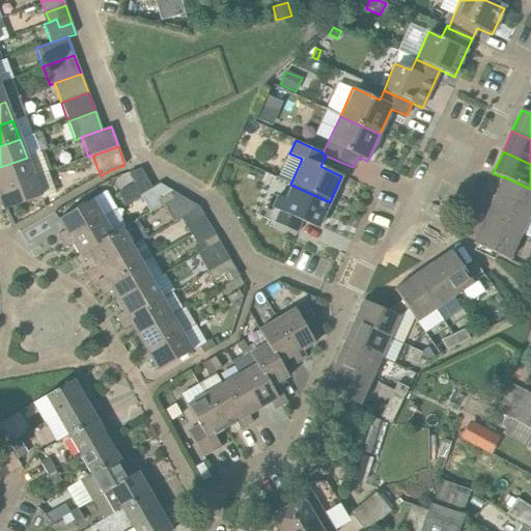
[(0,190),(34,177),(27,158),(0,167),(0,190)]
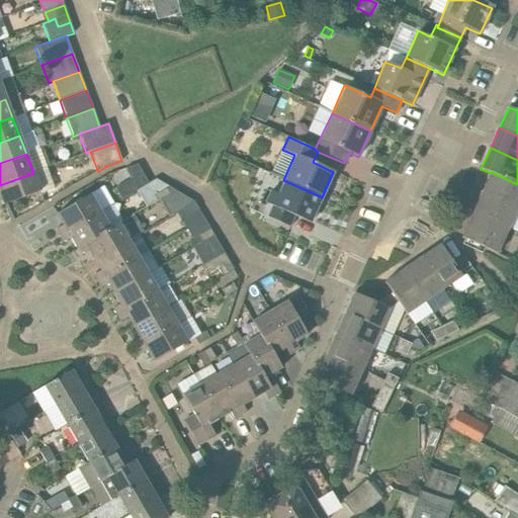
[(130,180),(142,173),(137,165),(123,169),(130,180)]
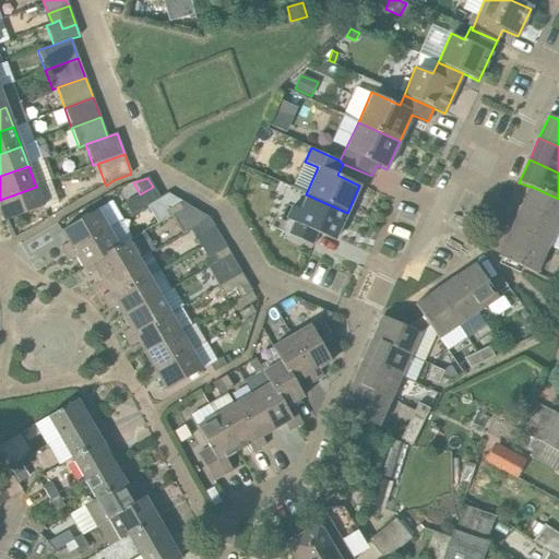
[(558,195),(558,197),(558,199),(530,186),(530,187),(521,207),(558,225),(558,223),(558,195)]
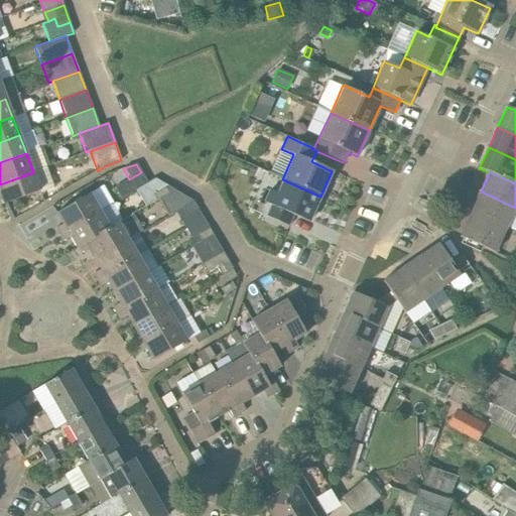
[(33,172),(0,184),(0,194),(4,205),(40,190),(33,172)]
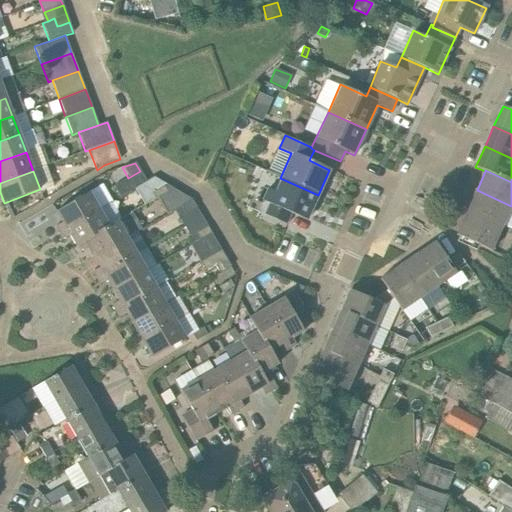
[(146,181),(140,171),(128,178),(124,180),(113,186),(119,197),(130,191),(134,189),(134,188),(146,181)]
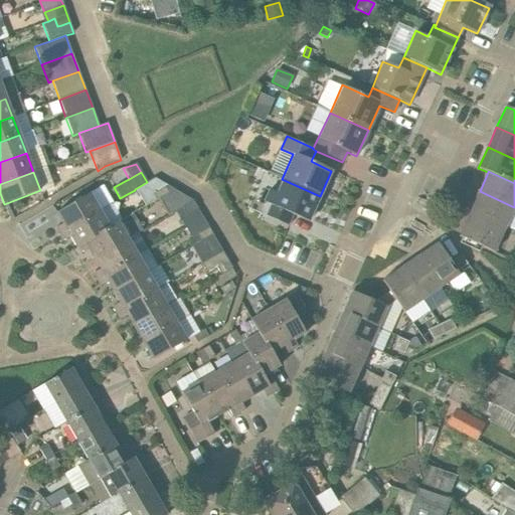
[(135,190),(145,206),(157,199),(154,193),(167,186),(154,178),(147,182),(135,189),(135,190)]
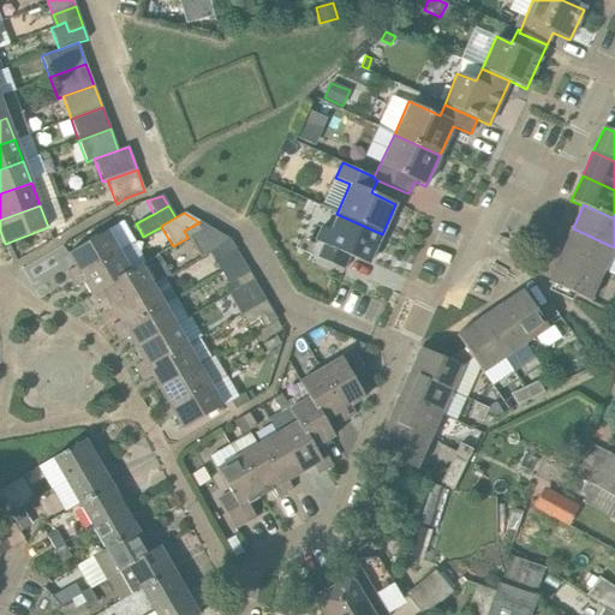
[(329,231),(322,227),(315,242),(322,244),(316,257),(345,270),(351,257),(368,266),(382,234),(336,214),(329,231)]
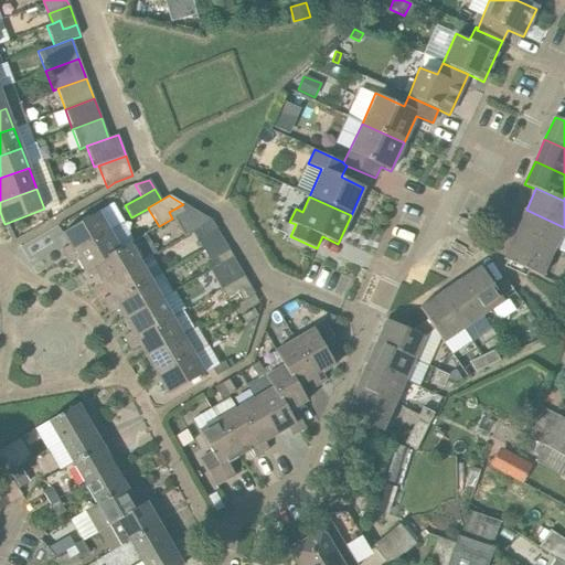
[(184,236),(192,232),(212,221),(183,204),(169,212),(172,219),(174,217),(184,236)]
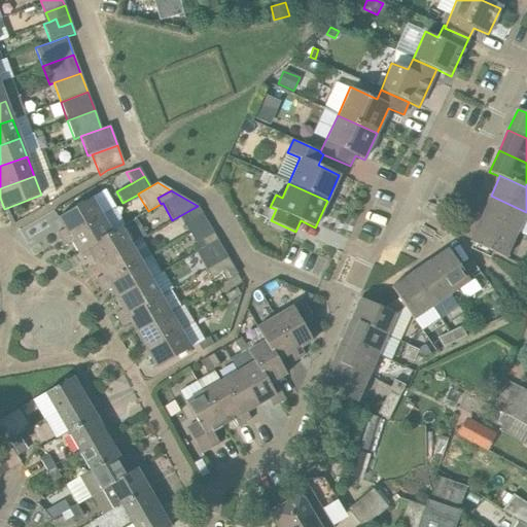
[(517,232),(526,212),(491,196),(482,216),(517,232)]
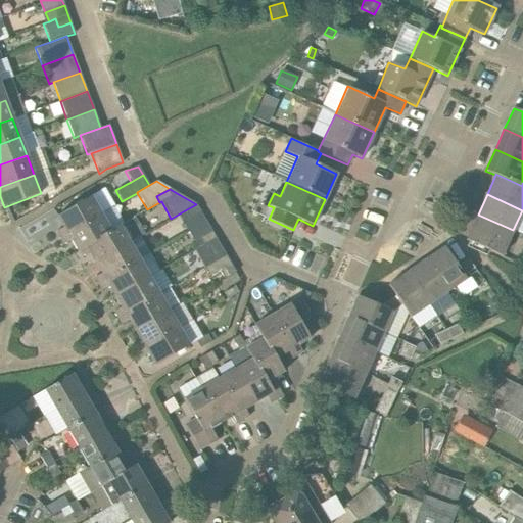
[(56,232),(60,238),(101,215),(91,197),(57,217),(63,228),(56,232)]
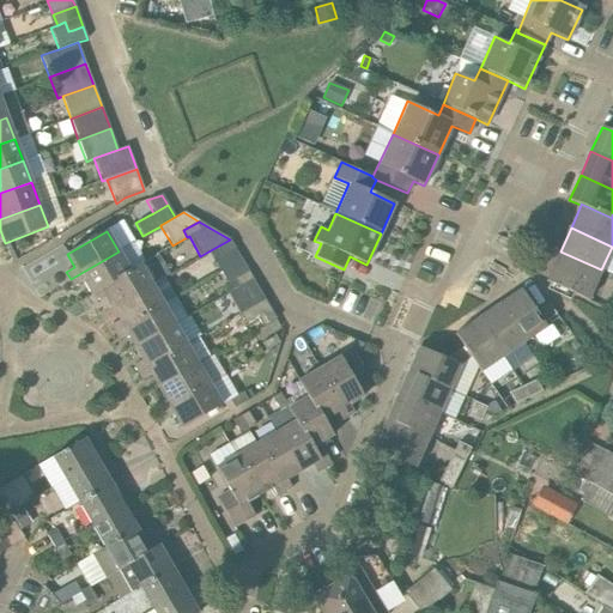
[(230,240),(208,252),(213,260),(235,248),(230,240)]
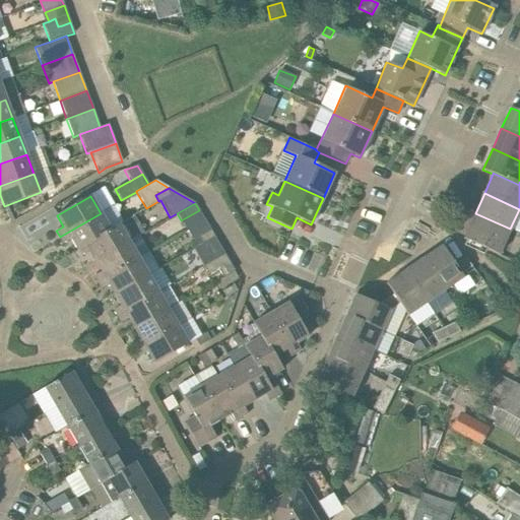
[(78,250),(78,249),(111,230),(110,229),(101,213),(60,237),(63,244),(70,240),(77,251),(78,250)]
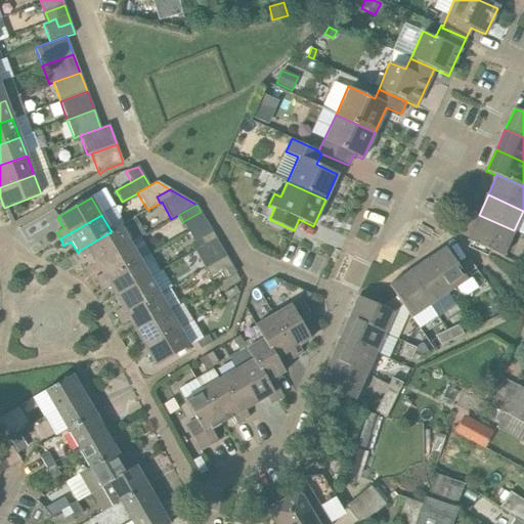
[(511,238),(514,230),(479,215),(467,242),(503,257),(511,238)]
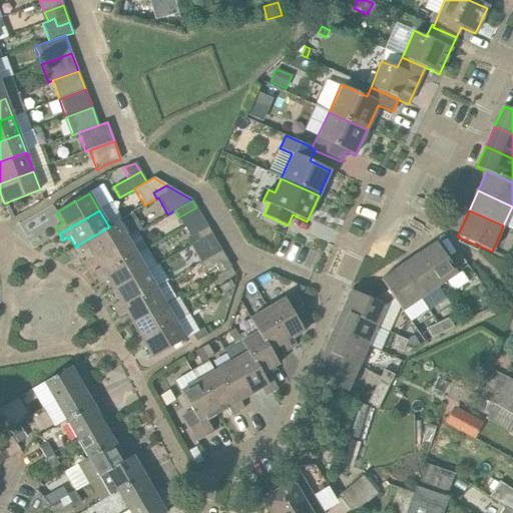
[(80,251),(87,247),(94,259),(127,239),(137,232),(141,230),(131,213),(116,222),(116,220),(108,225),(109,226),(77,245),(77,246),(80,251)]
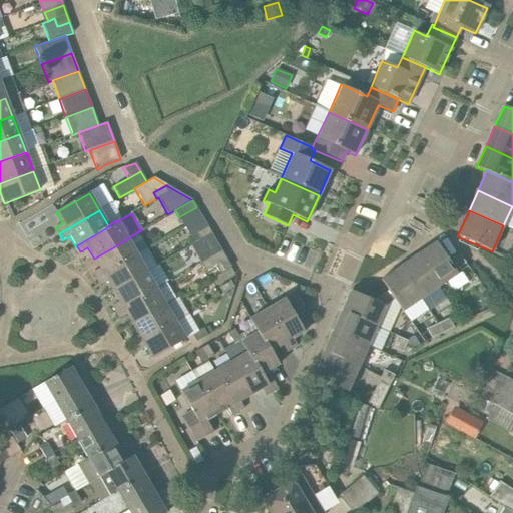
[(190,237),(193,243),(211,234),(207,227),(197,233),(190,237)]
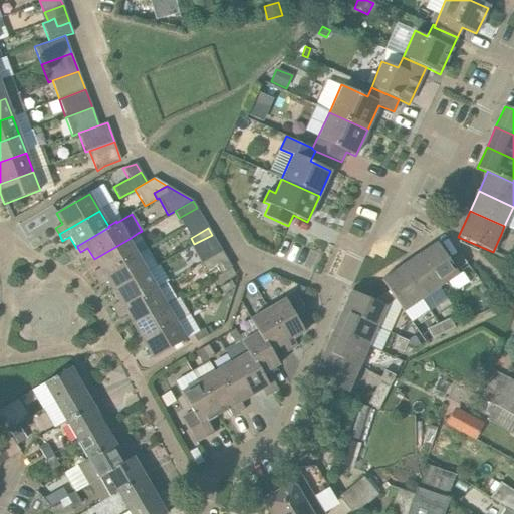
[(200,263),(222,251),(212,235),(194,244),(191,246),(200,263)]
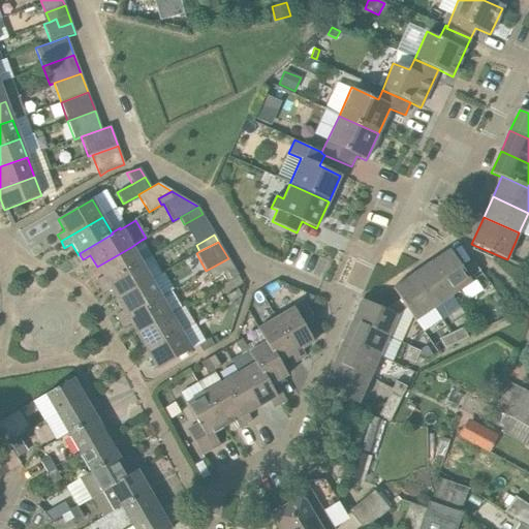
[(95,281),(99,287),(141,263),(131,247),(97,267),(103,277),(95,281)]
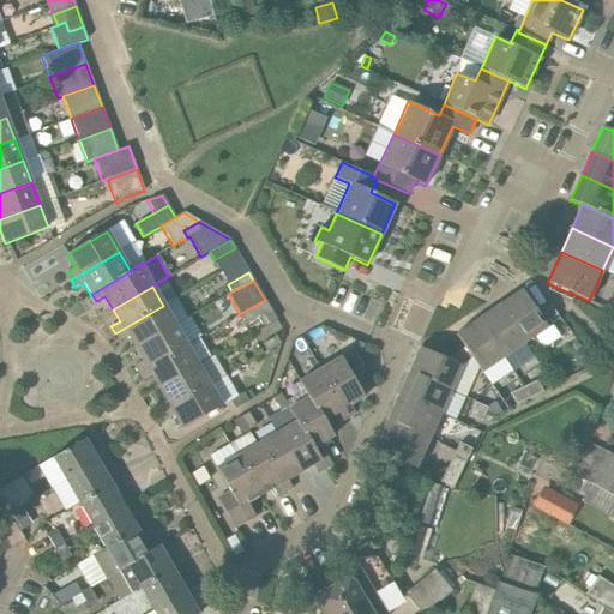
[(545,324),(557,315),(549,305),(537,313),(522,290),(499,306),(525,344),(548,329),(545,324)]
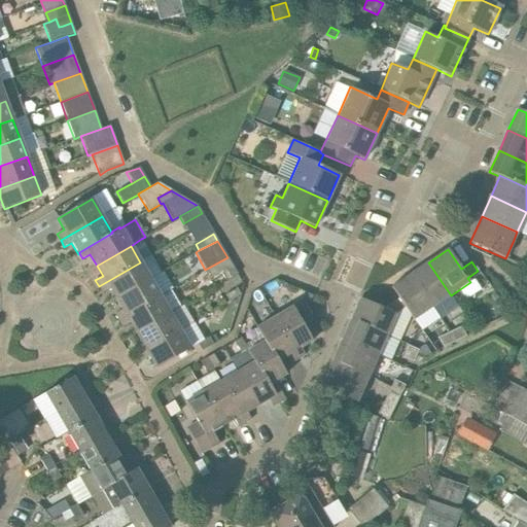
[(221,275),(225,281),(237,275),(227,257),(205,270),(211,280),(221,275)]
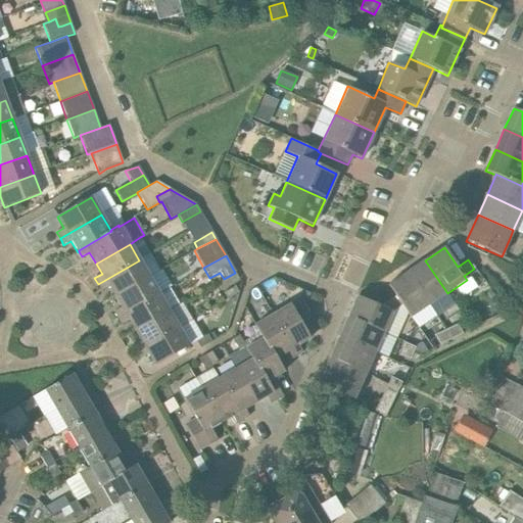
[(109,287),(115,297),(149,277),(139,260),(98,284),(102,290),(109,287)]
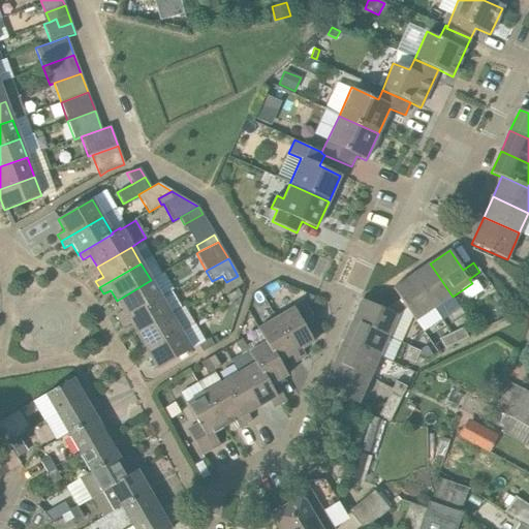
[(445,306),(443,303),(453,297),(430,263),(412,276),(435,309),(436,308),(437,310),(445,306)]
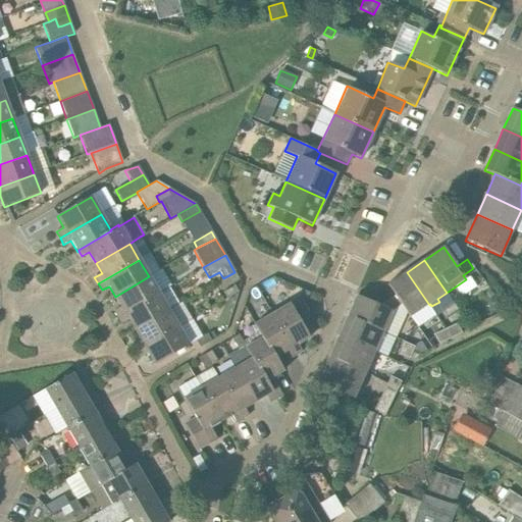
[(401,305),(410,317),(429,305),(407,272),(387,285),(395,296),(396,296),(402,304),(401,305)]
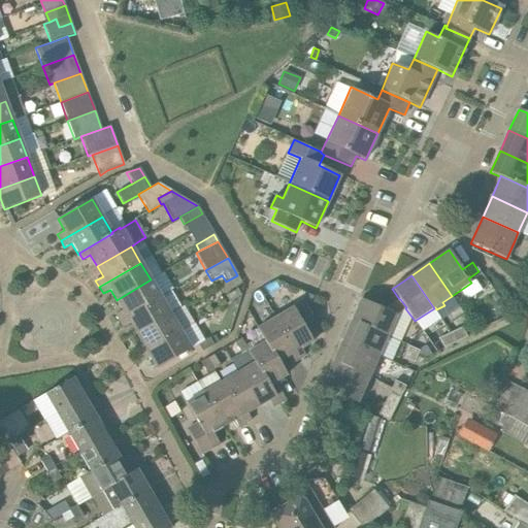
[(116,315),(119,321),(160,297),(151,279),(117,300),(123,310),(116,315)]
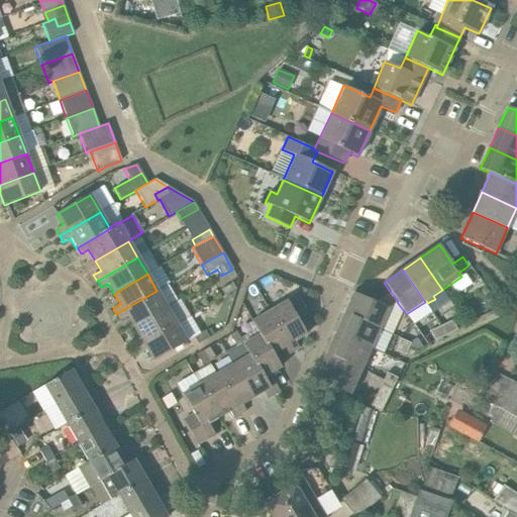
[(225,296),(236,290),(232,283),(221,290),(225,296)]
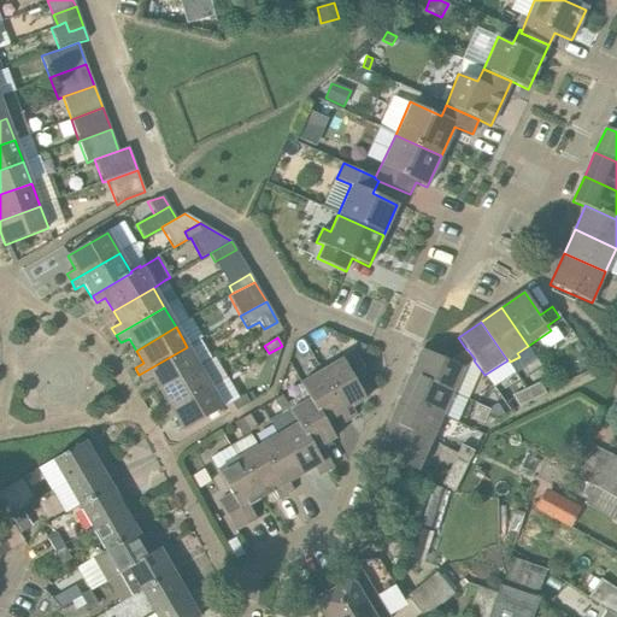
[(152,378),(159,391),(199,368),(187,347),(139,375),(144,383),(152,378)]
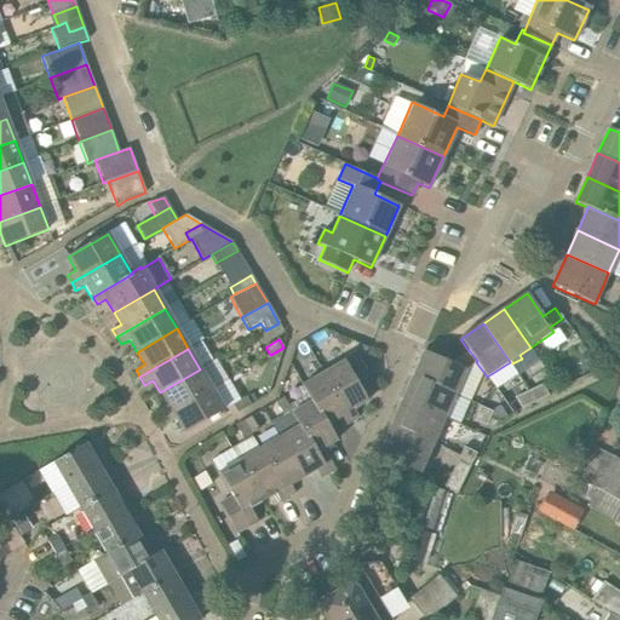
[(413,377),(455,395),(466,371),(476,362),(477,361),(470,351),(469,351),(451,363),(424,351),(413,377)]
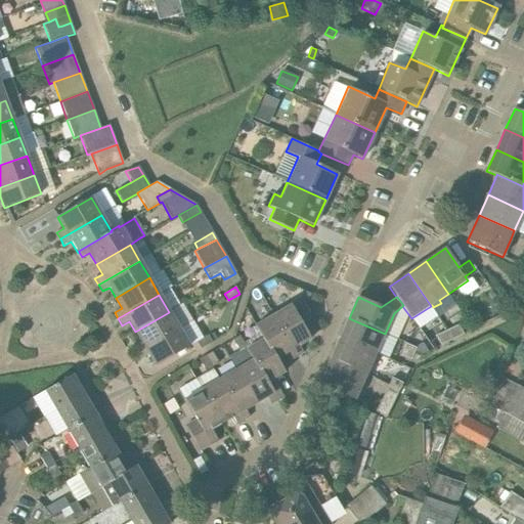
[(273,315),(297,356),(303,353),(299,346),(310,340),(305,331),(315,324),(301,299),(273,315)]
